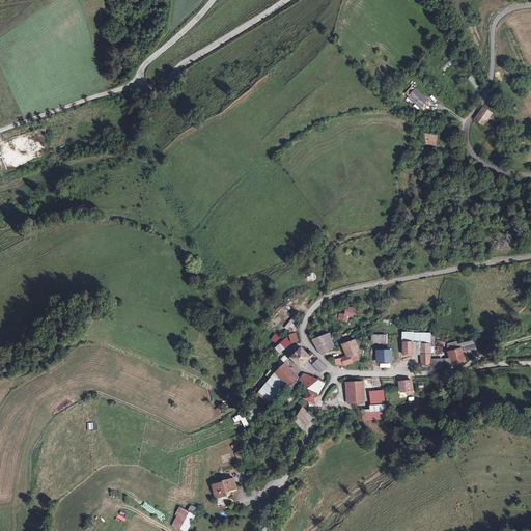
[(444,71),(454,63),(451,60),(441,67),(444,71)]
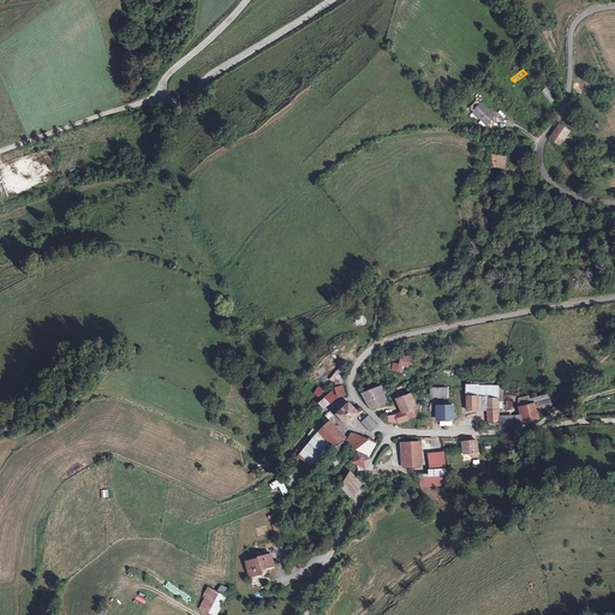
[(541,91),(550,103),(555,100),(545,88),(541,91)]
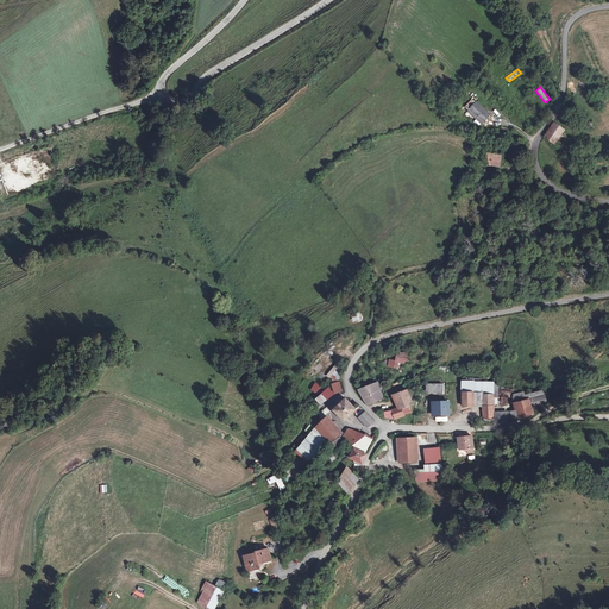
[(475,112),(483,104),(478,99),(470,106),(475,112)]
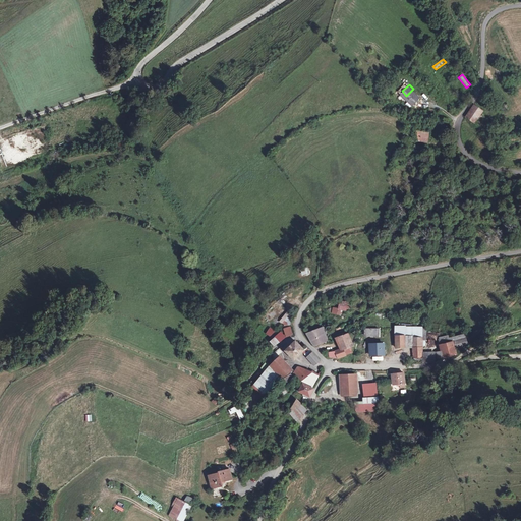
[(413,89),(406,96),(416,107),(423,100),(413,89)]
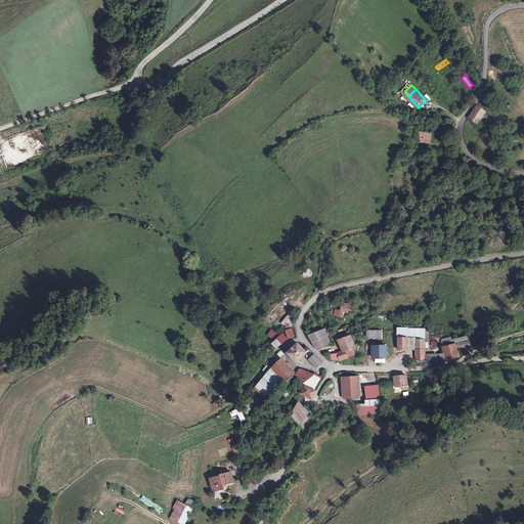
[(486,125),(494,113),(485,106),(477,119),(486,125)]
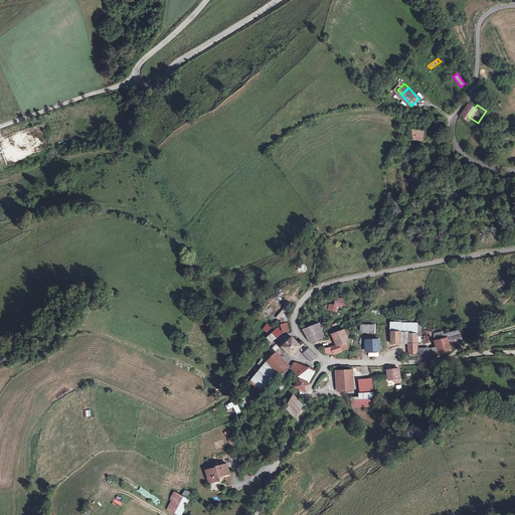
[(431,140),(434,126),(422,123),(418,138),(431,140)]
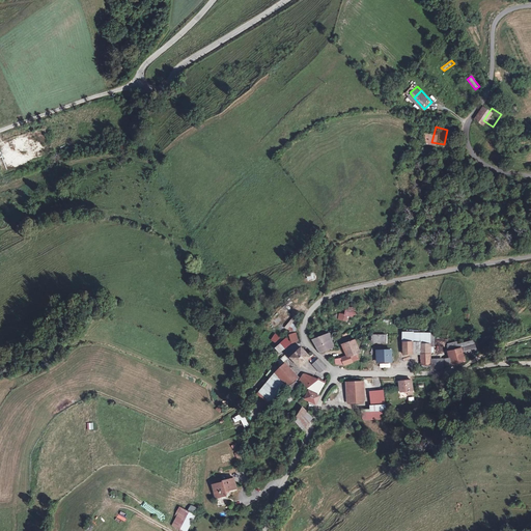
[(356,308),(347,307),(345,313),(355,315),(356,308)]
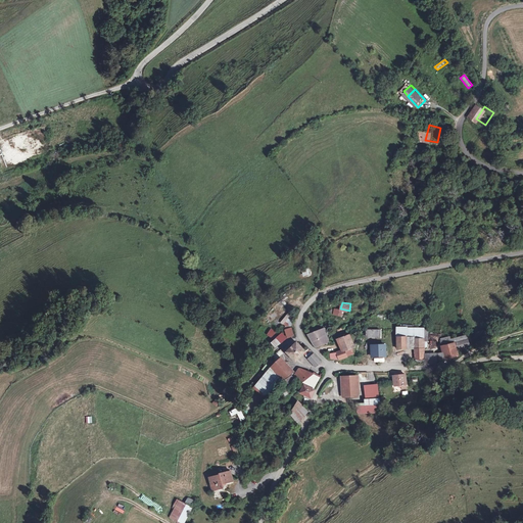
[(287,313),(280,321),(285,326),(293,317),(287,313)]
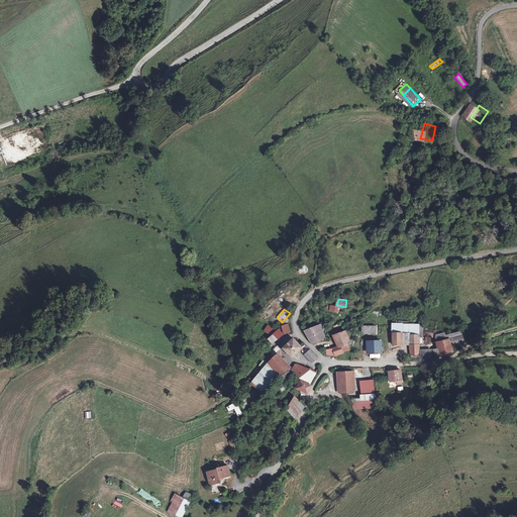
[(290,323),(283,325),(286,333),(293,331),(290,323)]
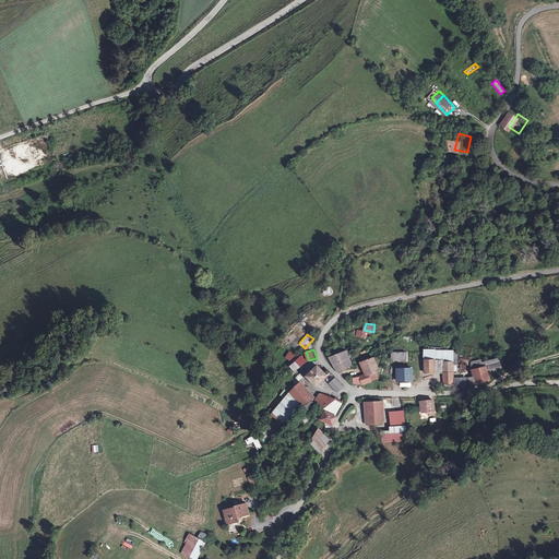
[(454,371),(454,351),(424,349),(425,373),(443,373),(453,373),(454,371)]
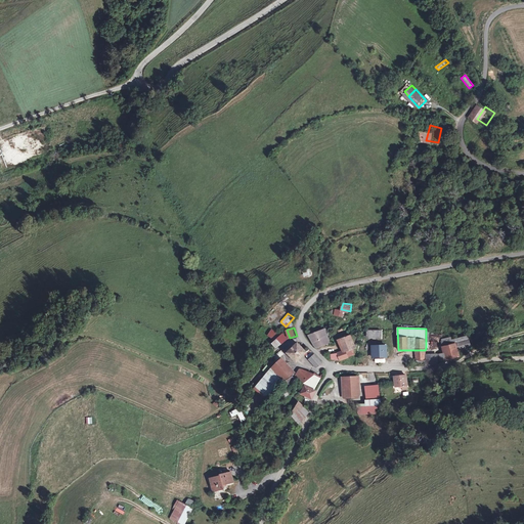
[(272,329),(267,334),(273,339),(278,333),(272,329)]
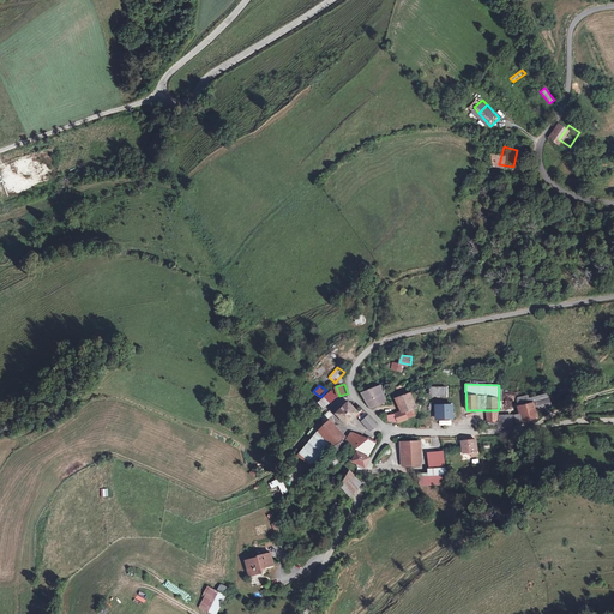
[(373,408),(387,402),(384,393),(386,392),(383,385),(362,392),(369,405),(373,408)]
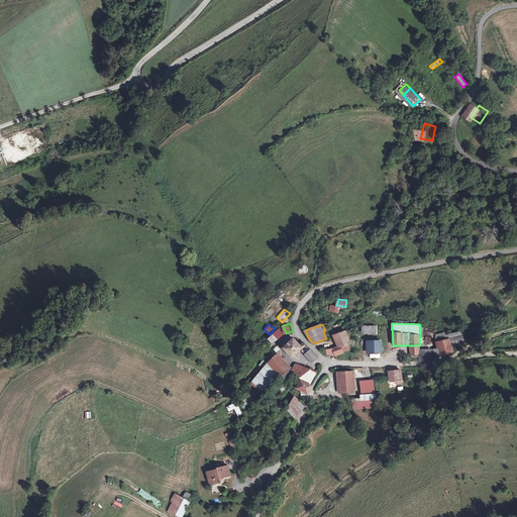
[(273,343),(285,334),(281,328),(269,338),(273,343)]
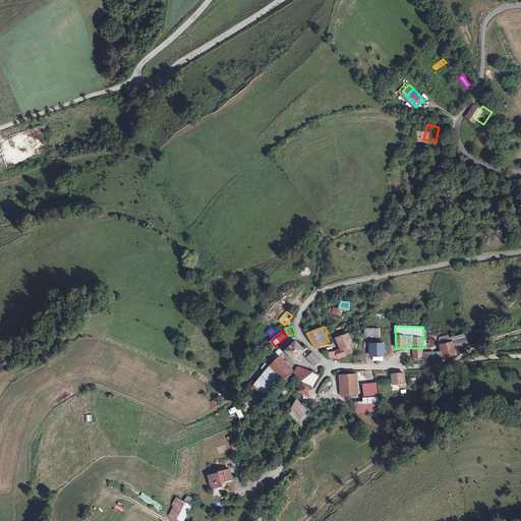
[(354,353),(353,347),(355,346),(349,333),(336,338),(340,349),(329,352),(330,357),(337,359),(354,353)]
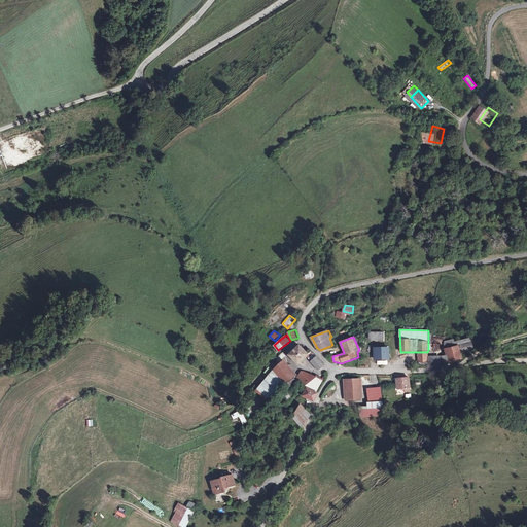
[(462,360),(460,352),(477,349),(475,338),(454,342),(443,344),(447,362),(462,360)]
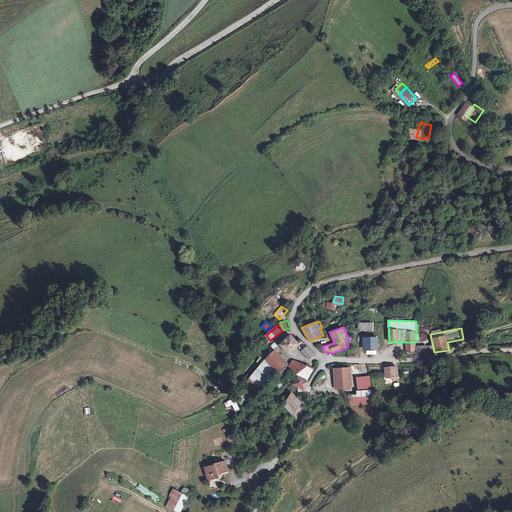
[(300,343),(293,335),(283,344),(290,352),(300,343)]
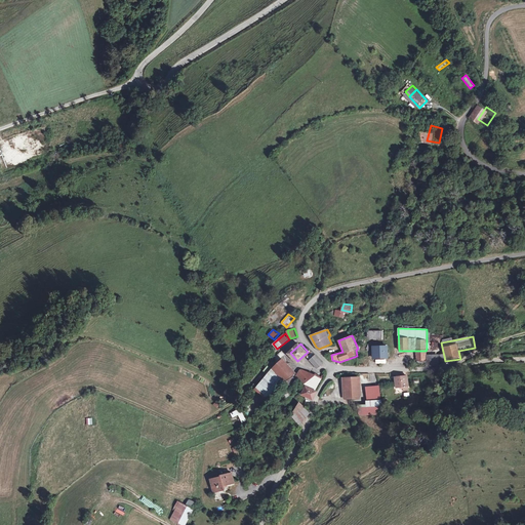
[(372,359),(389,359),(389,346),(372,346),(372,359)]
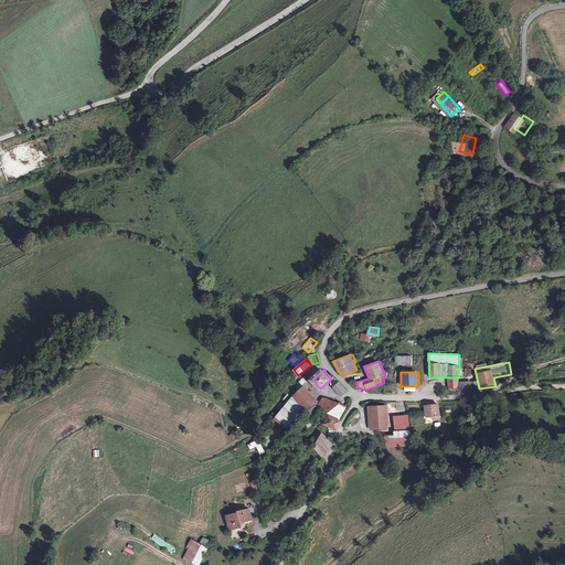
[(471,392),(471,382),(459,382),(459,392),(471,392)]
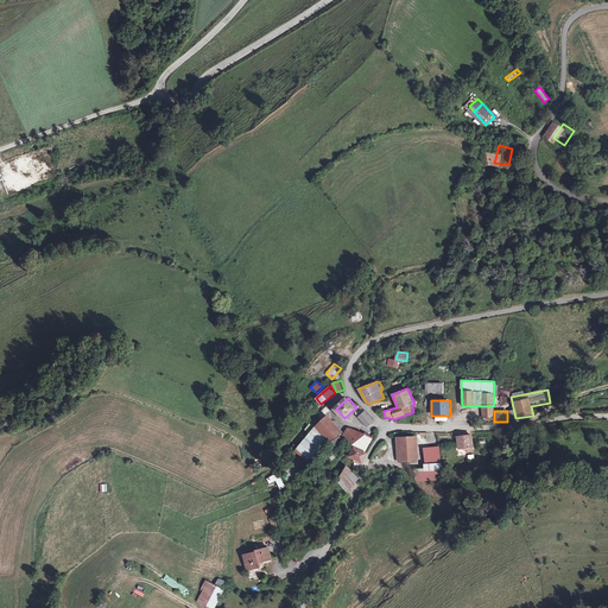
[(368,426),(373,420),(365,412),(359,417),(368,426)]
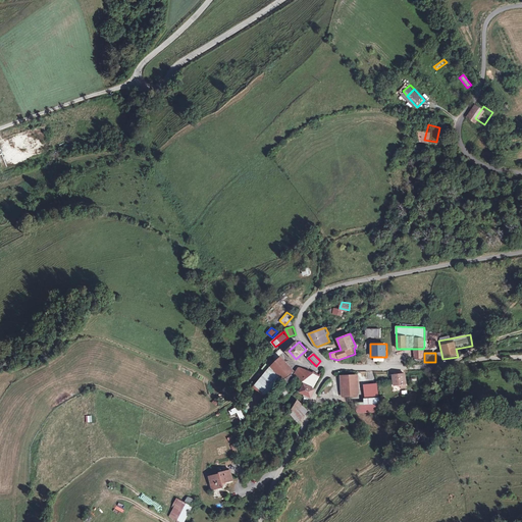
[(272,366),(284,379),(294,371),(280,357),(272,366)]
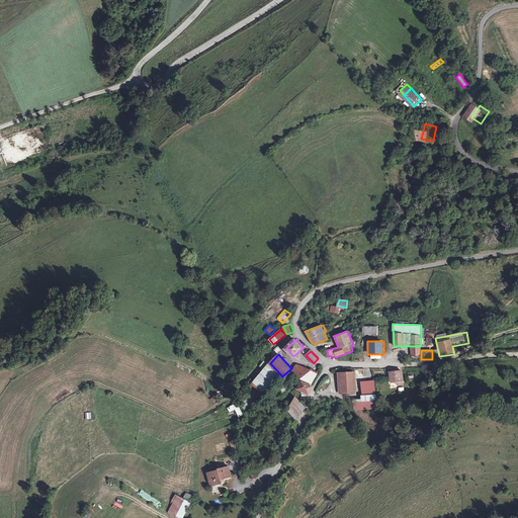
[(267,364),(251,384),(264,395),(280,375),(267,364)]
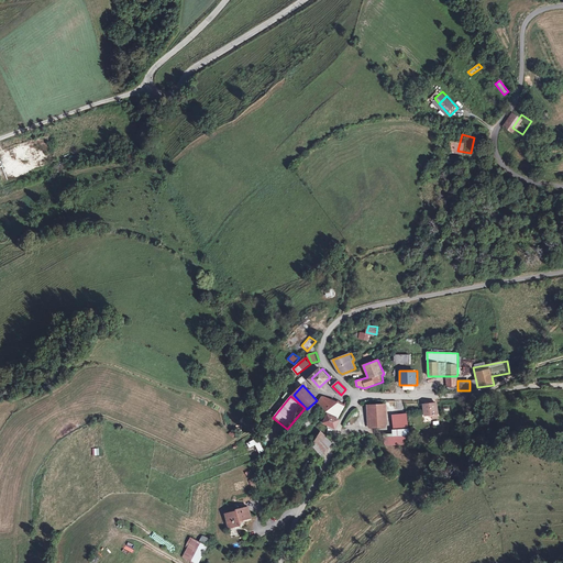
[(345,406),(339,401),(329,398),(322,396),(320,399),(317,404),(320,407),(322,407),(328,412),(339,418),(345,406)]
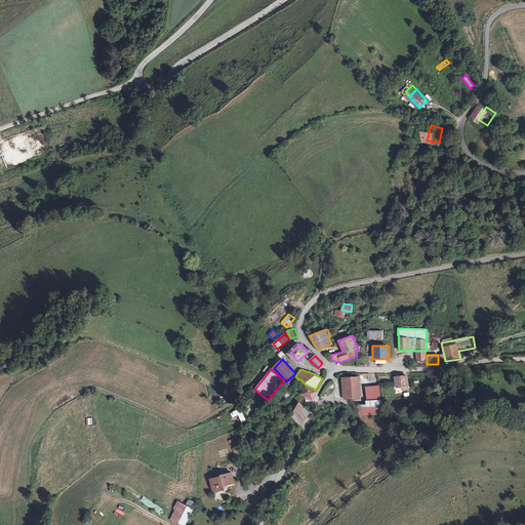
[(287,382),(291,389),(299,382),(296,378),(294,376),(287,382)]
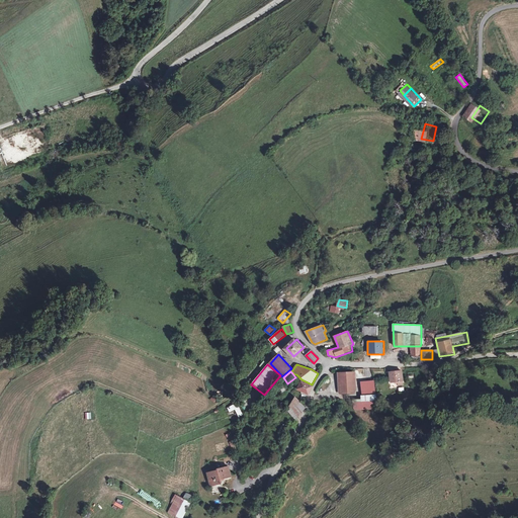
[(397,382),(397,386),(402,385),(401,371),(389,372),(389,382),(397,382)]
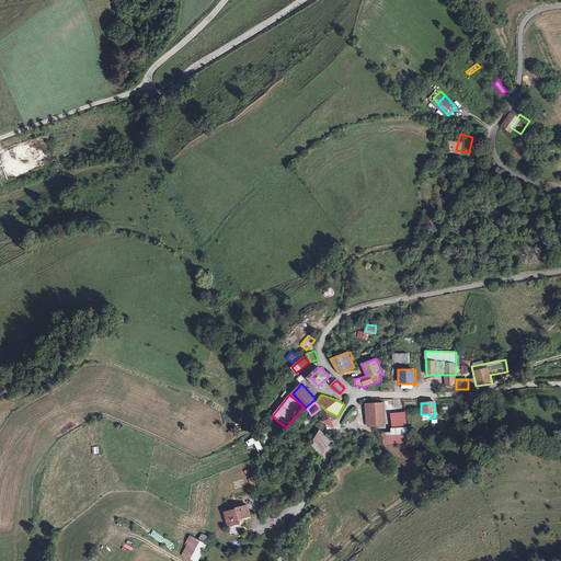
[(386,403),(366,403),(366,426),(386,426),(386,403)]
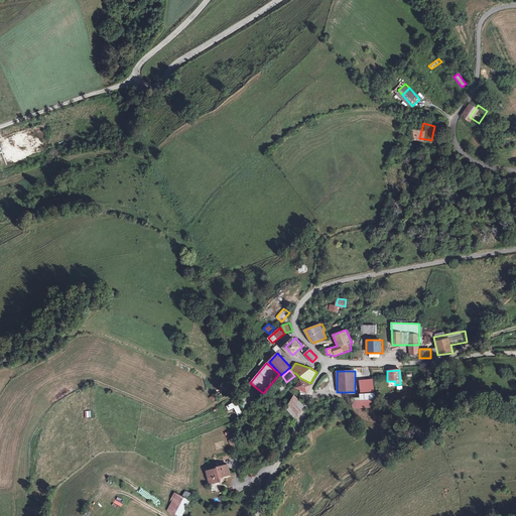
[(312,384),(301,379),(297,388),(308,393),(312,384)]
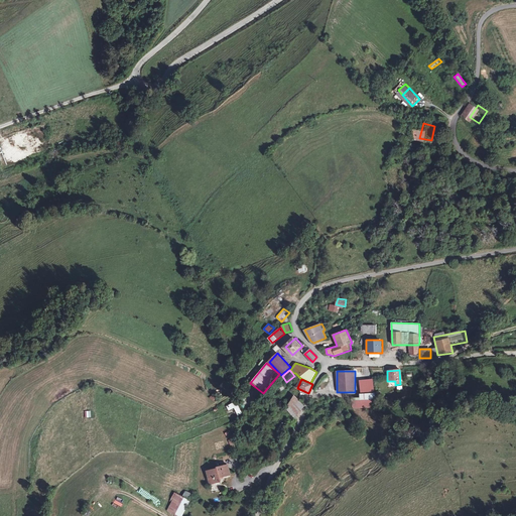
[(359,380),(360,400),(352,400),(352,409),(378,407),(376,379),(359,380)]
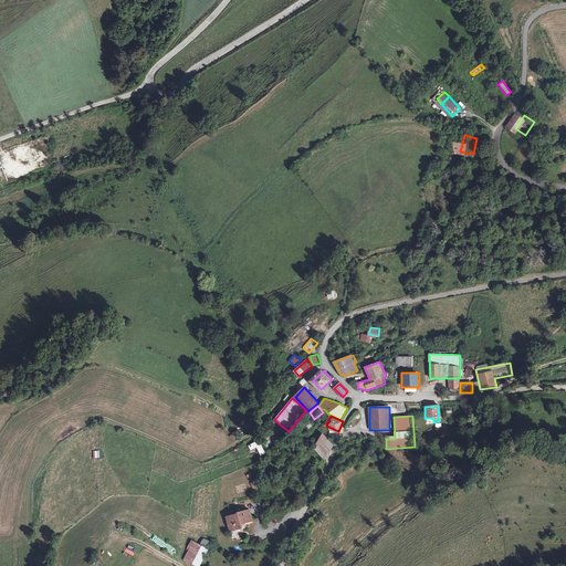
[(333,446),(324,433),(314,447),(321,457),(333,446)]
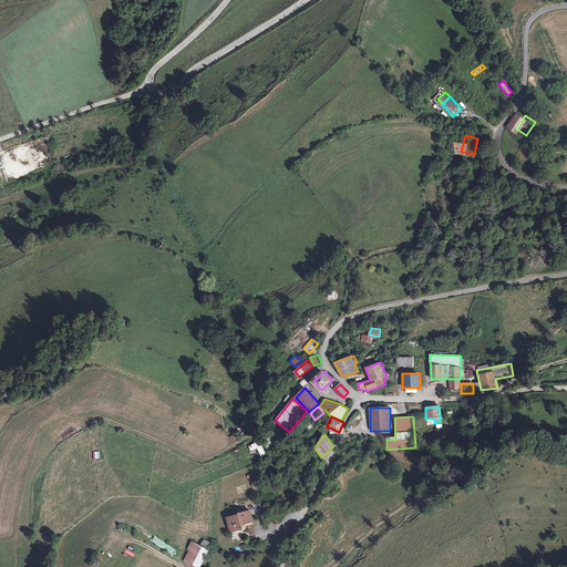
[(266,454),(261,444),(258,446),(256,442),(248,446),(251,452),(257,449),(261,456),(266,454)]
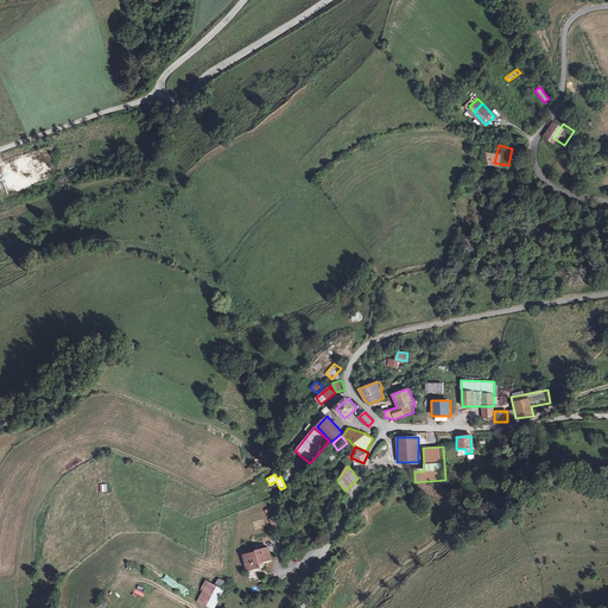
[(255,552),(242,555),(246,570),(259,568),(258,562),(271,559),(267,548),(254,551),(255,552)]
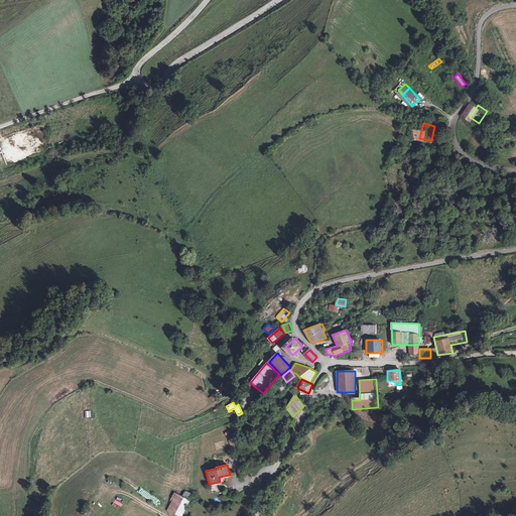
[(178,493),(167,511),(175,515),(181,515),(191,501),(178,493)]
